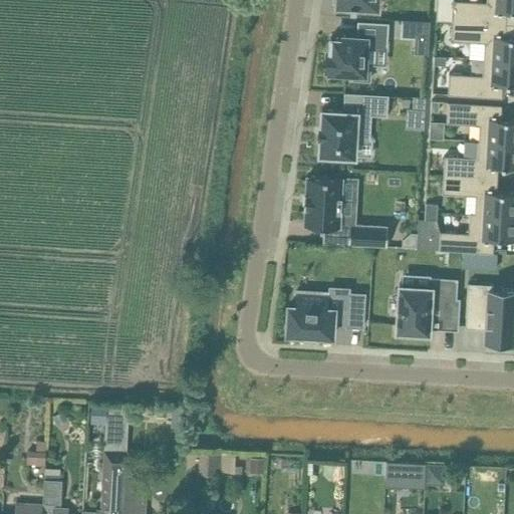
[(458,0),(453,0),(452,20),(506,23),(507,13),(507,10),(513,10),(513,0),(486,0),(487,2),(458,0)]
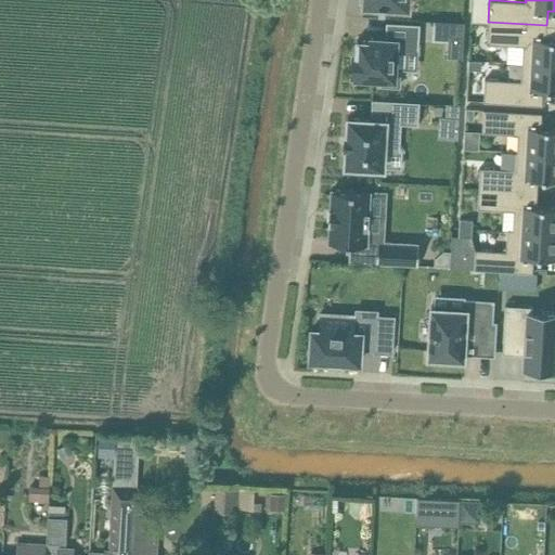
[(464,22),(434,21),(433,39),(453,40),(459,40),(459,38),(463,38),(464,22)]
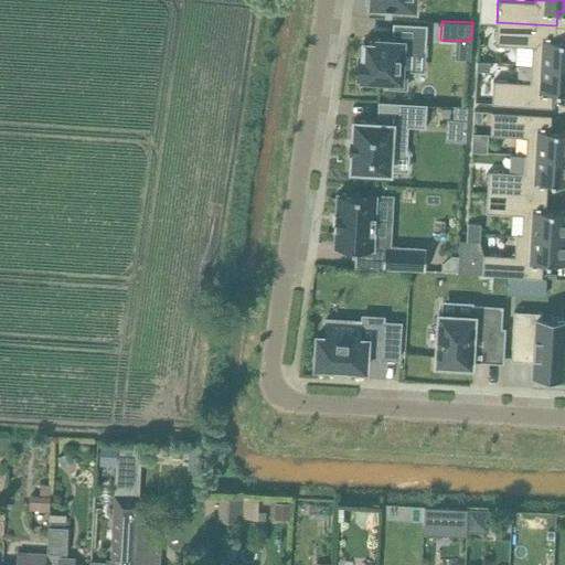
[(497,28),(496,44),(532,46),(531,64),(564,65),(564,40),(555,40),(556,25),(497,22),(497,28)]
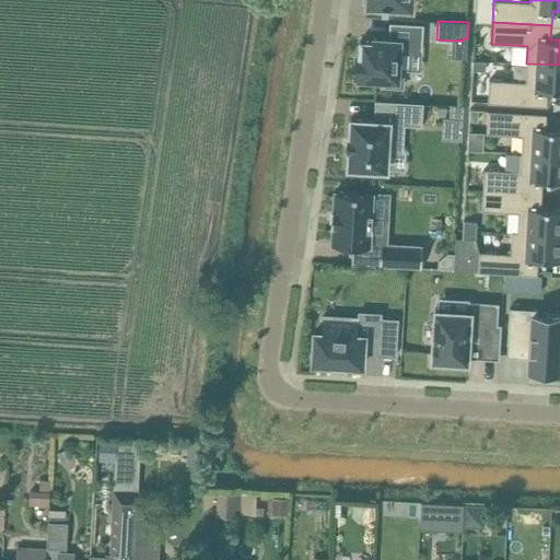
[(357,53),(356,74),(358,74),(358,78),(386,79),(385,85),(403,86),(404,68),(399,68),(400,49),(410,50),(410,49),(421,49),(423,25),(391,23),(389,38),(374,37),(374,41),(360,39),(360,53),(357,53)]
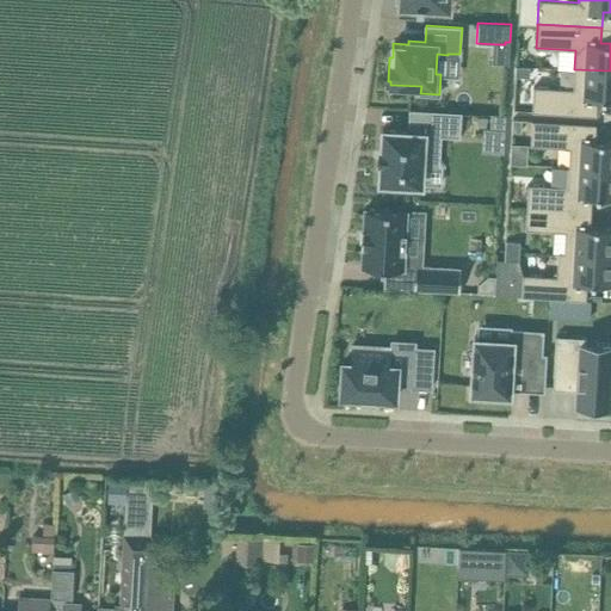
[(516,66),(516,76),(530,76),(530,67),(516,66)]
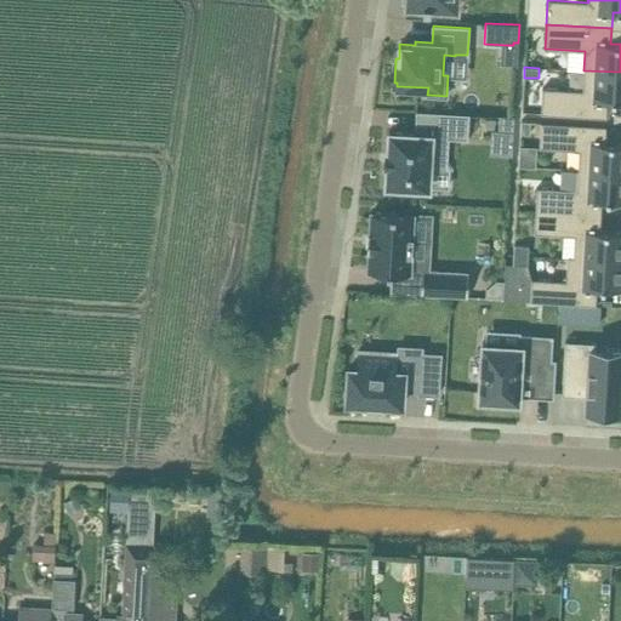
[(539,68),(539,86),(576,86),(576,69),(539,68)]
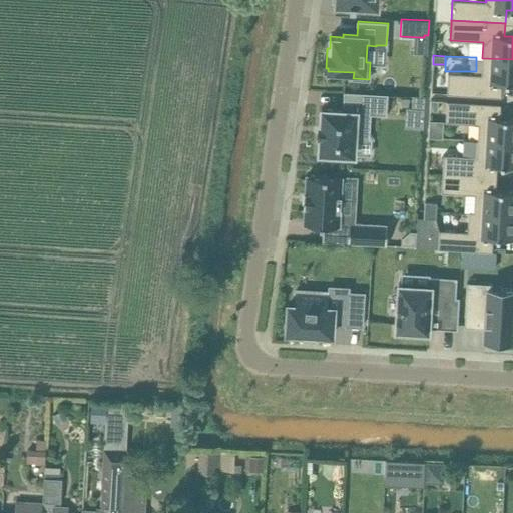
[(448,72),(447,93),(500,96),(502,83),(512,83),(512,59),(482,58),(481,74),(448,72)]
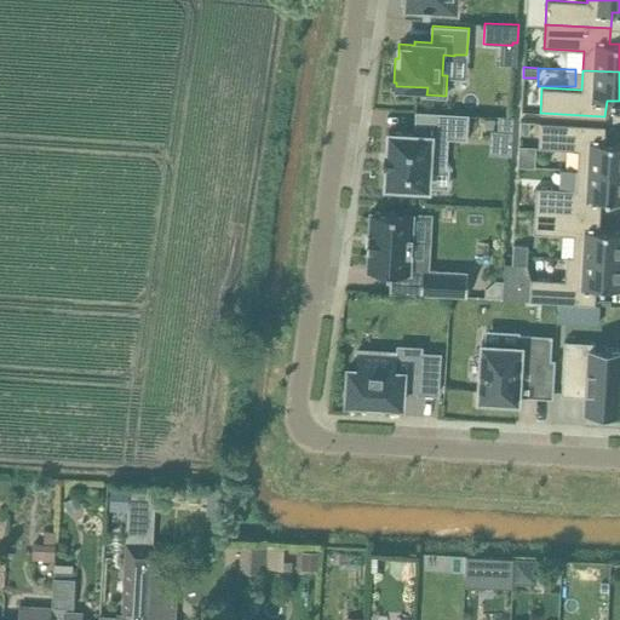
[(386,166),(385,187),(428,189),(429,166),(445,167),(446,143),(441,143),(441,138),(466,139),(468,114),(414,112),(414,128),(415,128),(415,133),(388,132),(386,153),(385,153),(384,166),(386,166)]
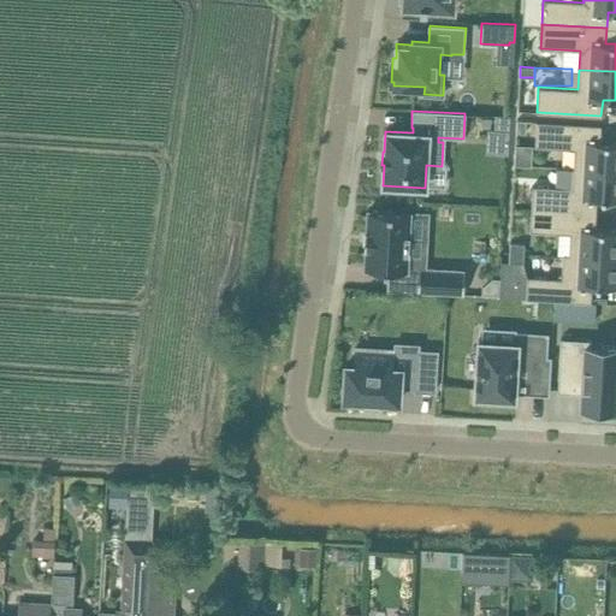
[(509,129),(510,116),(495,114),(495,128),(509,129)]
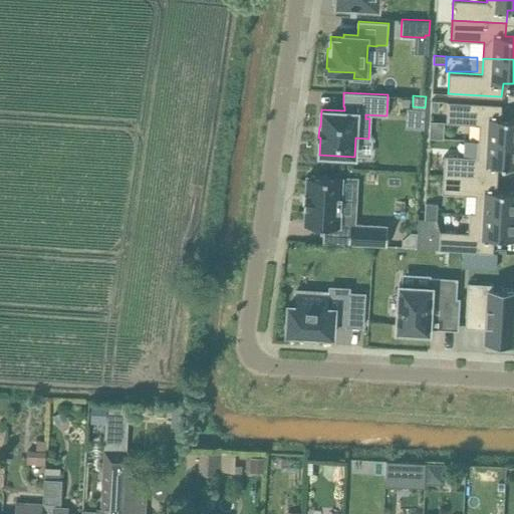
[(448,101),(447,122),(480,124),(479,141),(513,143),(513,118),(501,117),(501,104),(448,101)]
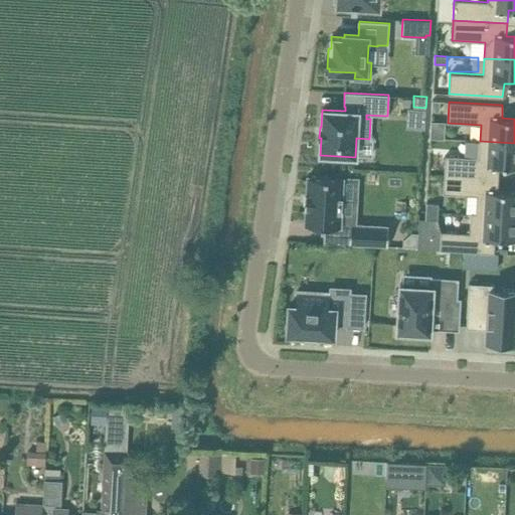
[(443,131),(431,130),(430,138),(442,139),(443,131)]
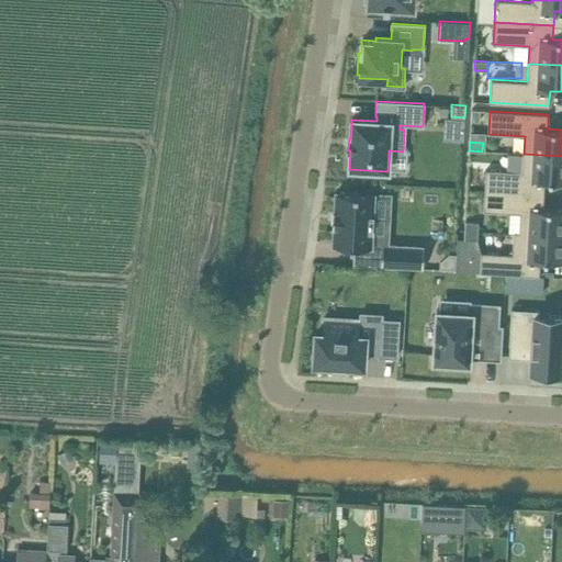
[(485,191),(543,195),(543,188),(544,181),(561,181),(561,156),(524,154),(523,171),(486,169),(485,191)]
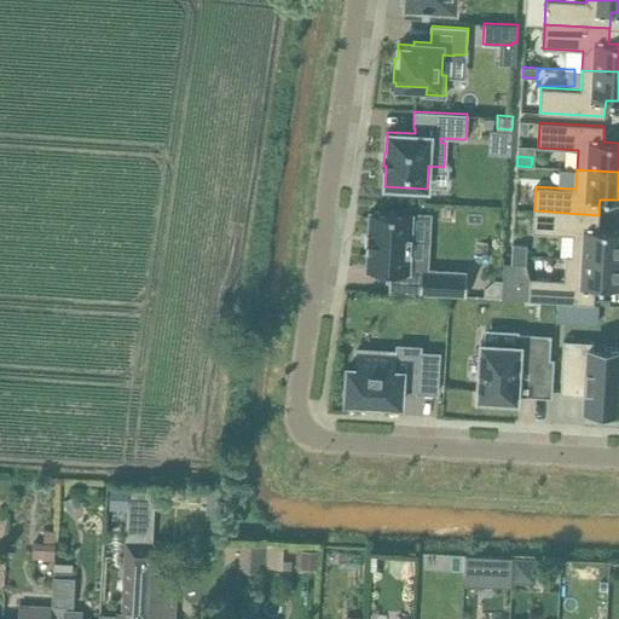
[(366,231),(366,248),(368,248),(368,253),(368,267),(366,267),(366,268),(410,271),(410,270),(409,270),(412,215),(412,213),(370,210),(370,213),(369,231),(366,231)]
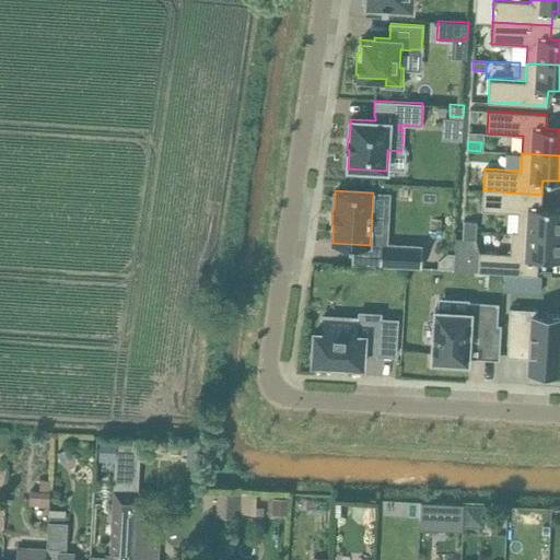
[(483,190),(481,210),(518,212),(517,228),(516,232),(512,232),(559,234),(559,209),(540,208),(541,203),(541,195),(483,190)]
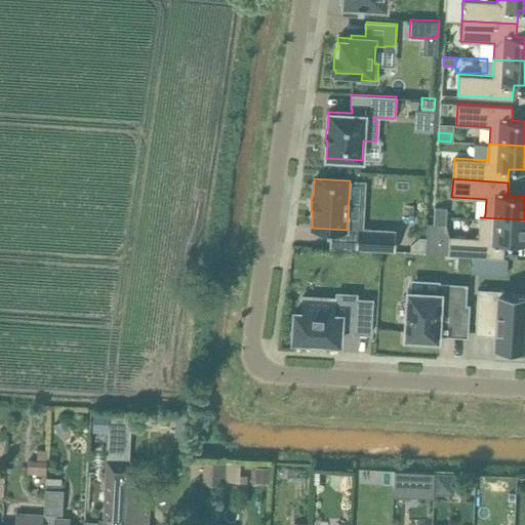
[(435,207),(434,215),(446,216),(447,207),(435,207)]
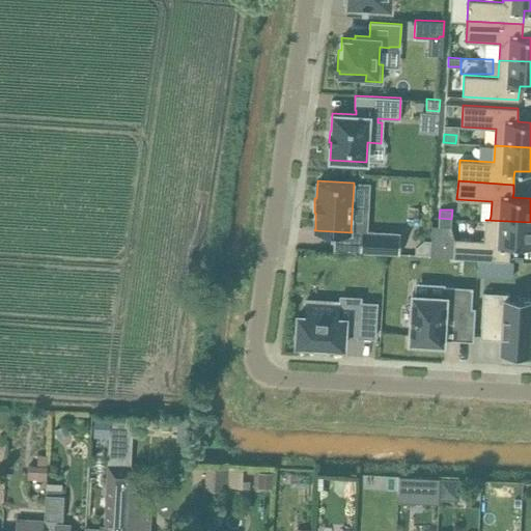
[(439,218),(439,226),(451,226),(451,219),(439,218)]
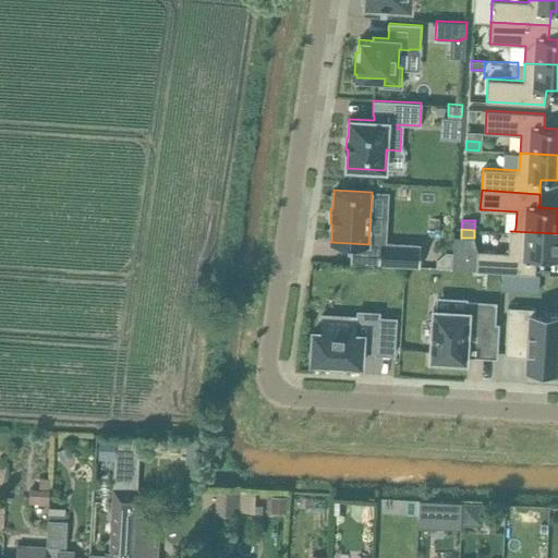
[(477,251),(476,270),(507,273),(523,274),(534,274),(536,259),(557,259),(557,233),(510,231),(509,252),(477,251)]
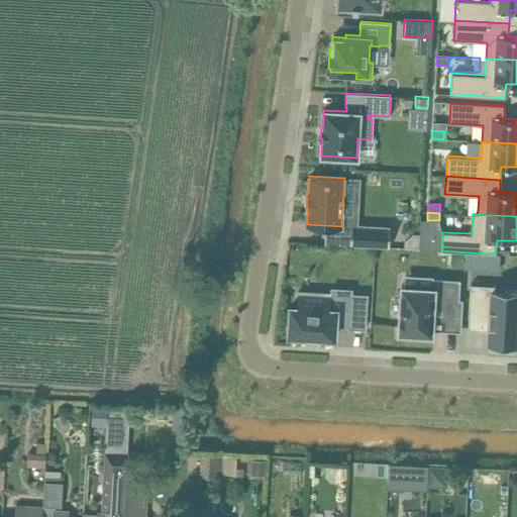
[(389,247),(390,226),(389,226),(389,227),(353,225),(353,224),(351,224),(350,245),(389,247)]
